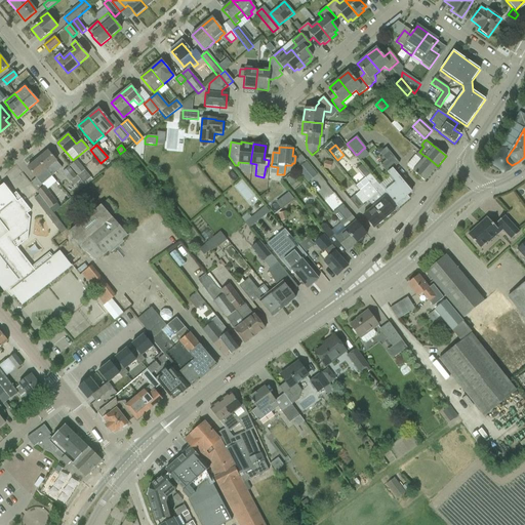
[(379,153),(386,160),(392,168),(399,163),(386,148),(379,153)]
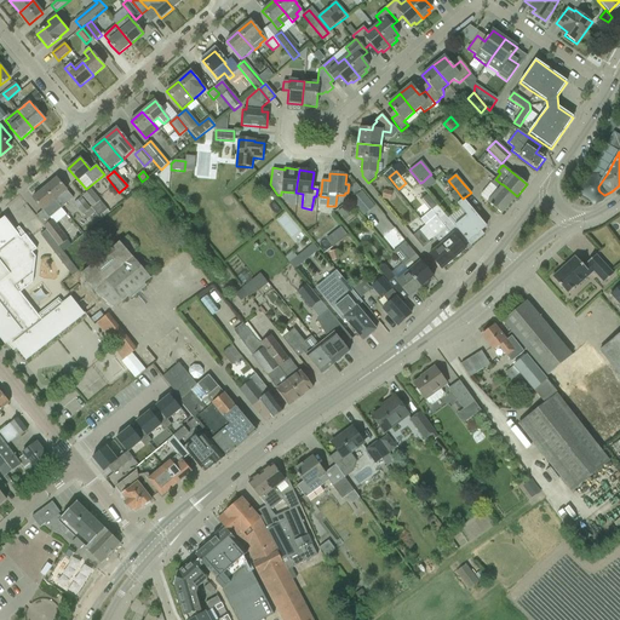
[(420,183),(419,184),(424,190),(435,182),(429,176),(423,182),(420,183)]
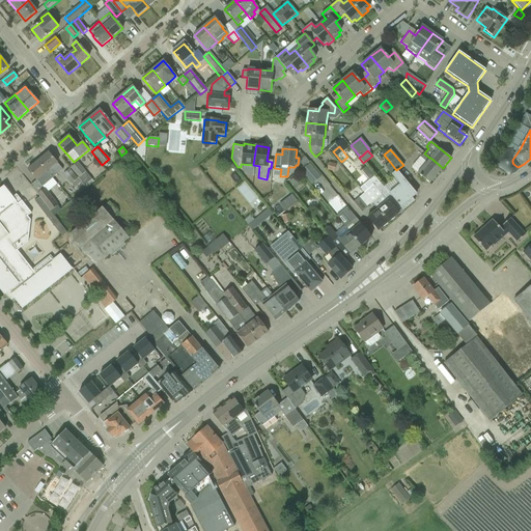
[(38,161),(52,178),(61,170),(56,164),(57,163),(55,161),(48,152),(38,161)]
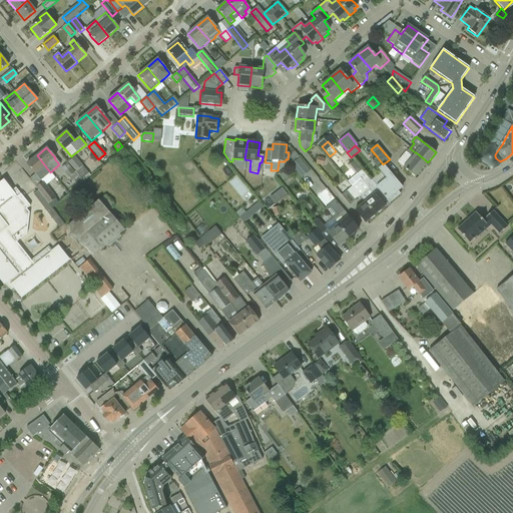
[(416,152),(415,152),(410,148),(406,152),(405,152),(397,162),(403,167),(407,171),(411,174),(415,177),(428,162),(416,152)]
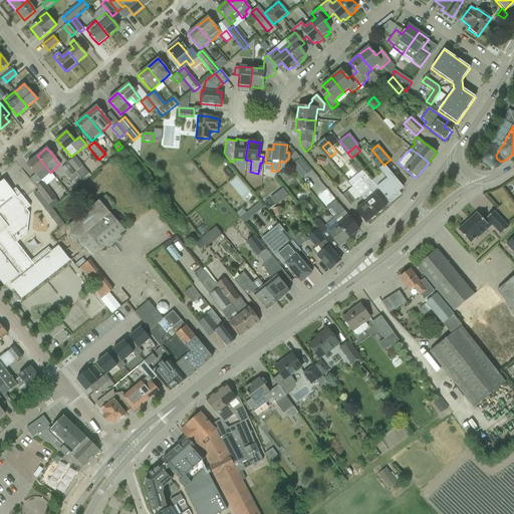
[(40,181),(45,177),(50,173),(37,156),(26,165),(35,175),(40,181)]
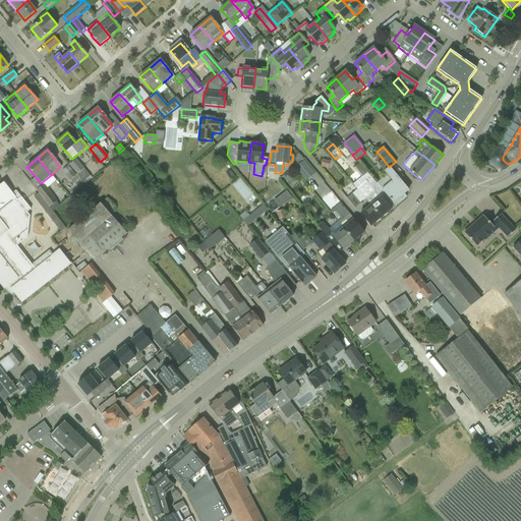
[(408,190),(407,188),(402,182),(389,167),(383,159),(378,164),(392,181),(382,190),(389,198),(395,207),(406,197),(404,194),(408,190)]
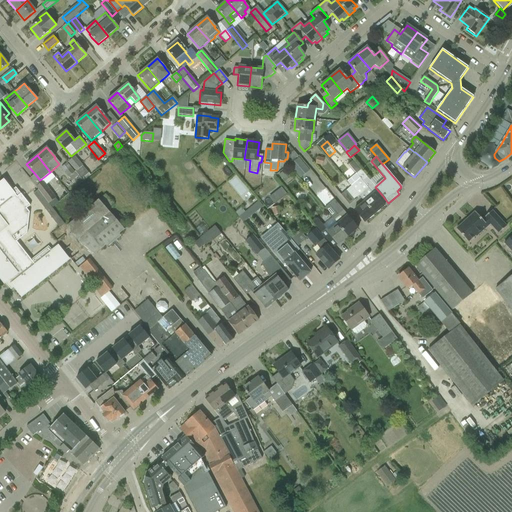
[(75,157),(68,162),(75,172),(78,176),(79,176),(80,178),(83,182),(90,176),(88,173),(75,157)]
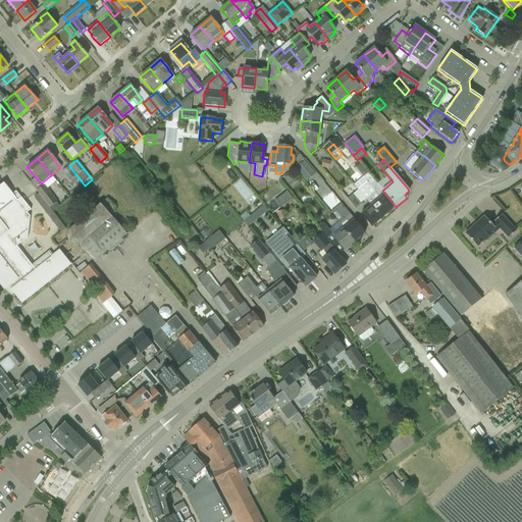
[(322,168),(328,169),(330,162),(323,160),(322,168)]
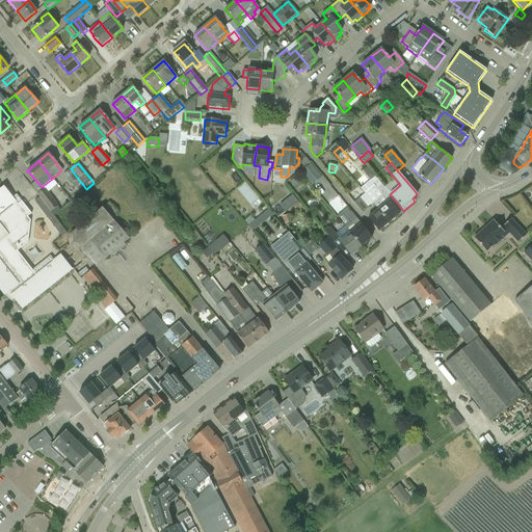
[(300,173),(312,186),(321,178),(311,164),(300,173)]
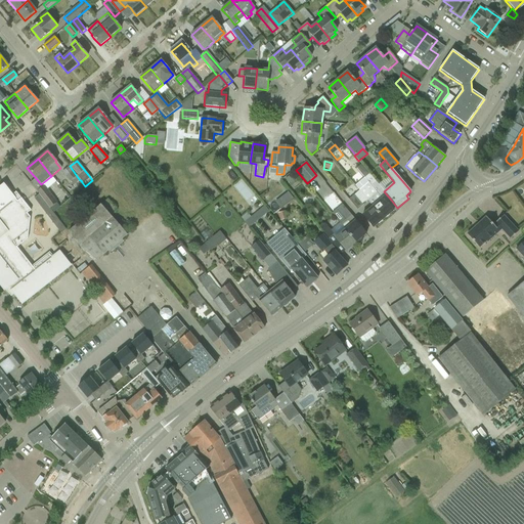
[(69,167),(61,172),(73,186),(80,180),(77,176),(76,176),(69,167)]
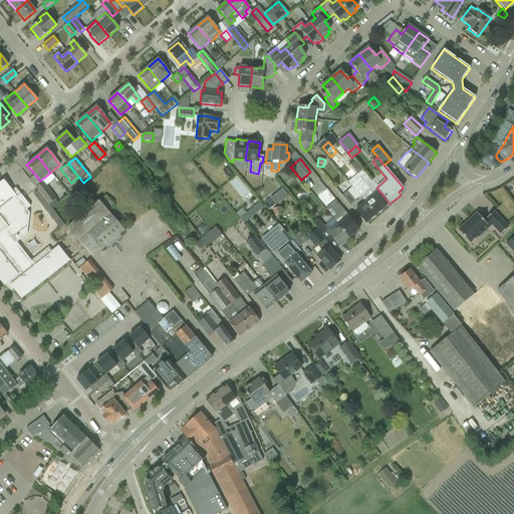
[(287,171),(280,176),(284,181),(291,175),(287,171)]
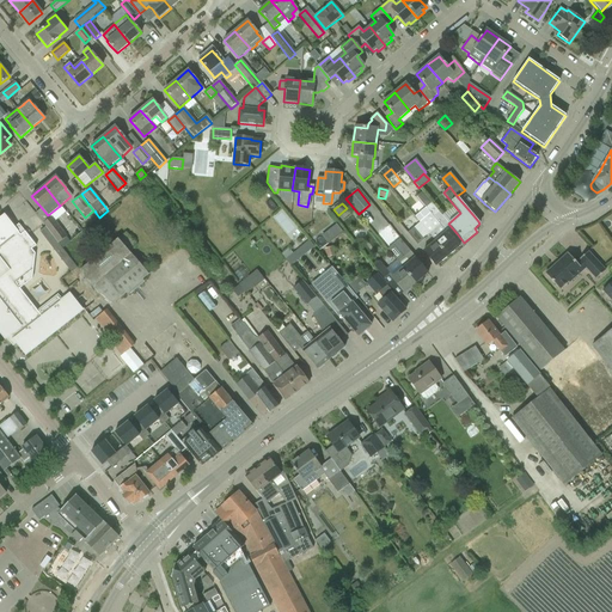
[(434,240),(447,257),(460,246),(446,231),(445,232),(442,228),(448,224),(439,212),(433,216),(439,225),(429,233),(435,240),(434,240)]
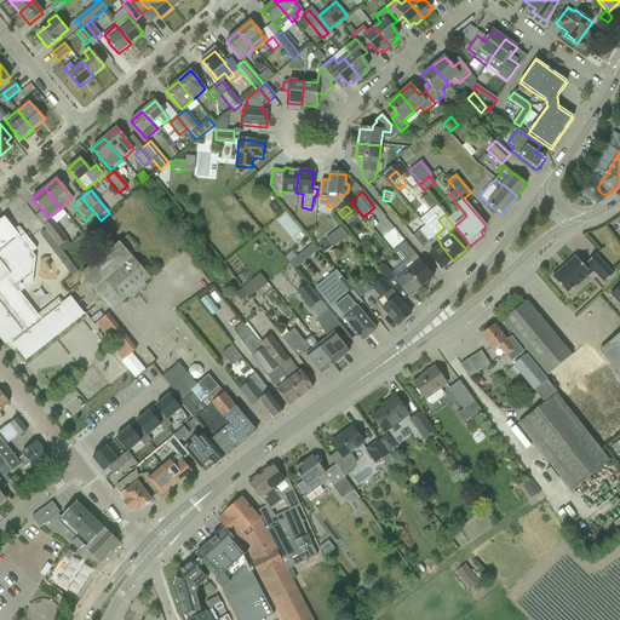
[(24,360),(82,314),(69,298),(62,304),(58,299),(38,316),(19,293),(32,283),(35,258),(32,253),(36,250),(26,235),(24,235),(22,231),(17,235),(6,219),(0,224),(0,334),(10,348),(13,344),(24,360)]
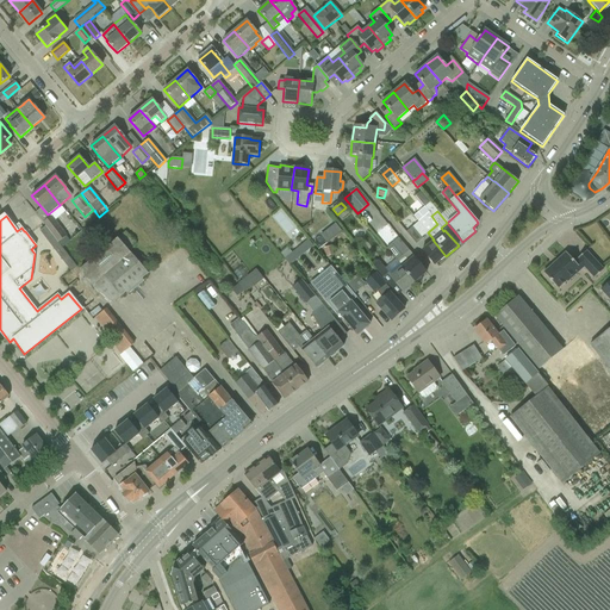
[(51,216),(43,223),(57,242),(66,236),(51,216)]
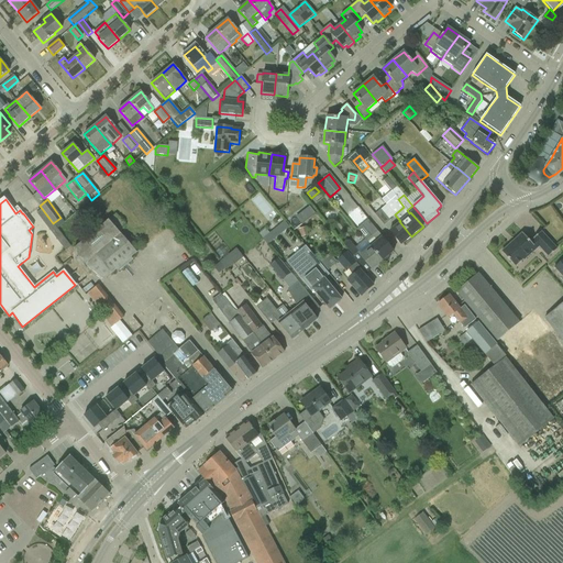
[(57,205),(68,219),(76,213),(65,199),(57,205)]
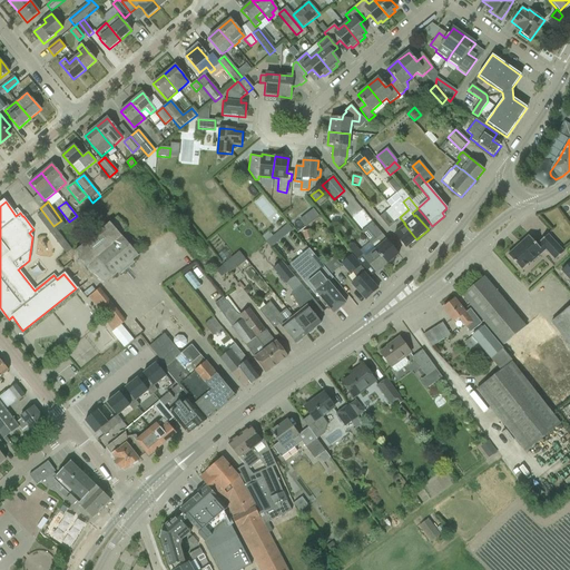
[(394,223),(385,212),(380,216),(387,226),(391,226),(394,223)]
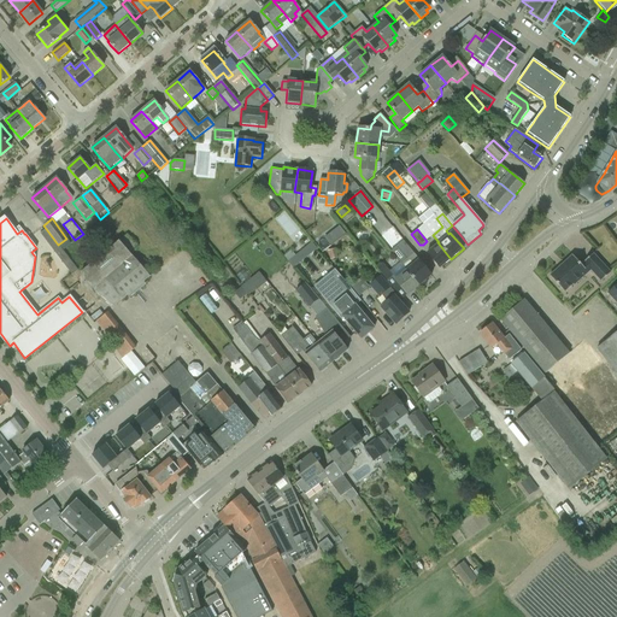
[(86,240),(77,245),(82,253),(90,248),(86,240)]
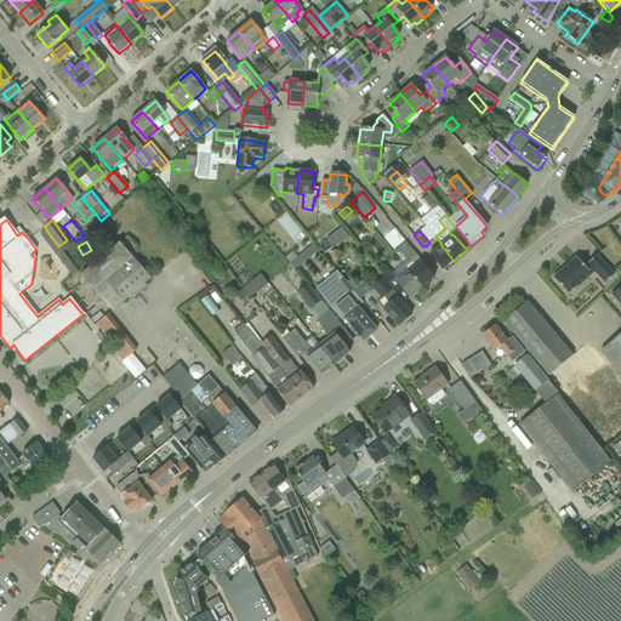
[(114,309),(151,279),(120,243),(80,275),(97,295),(104,302),(114,309)]
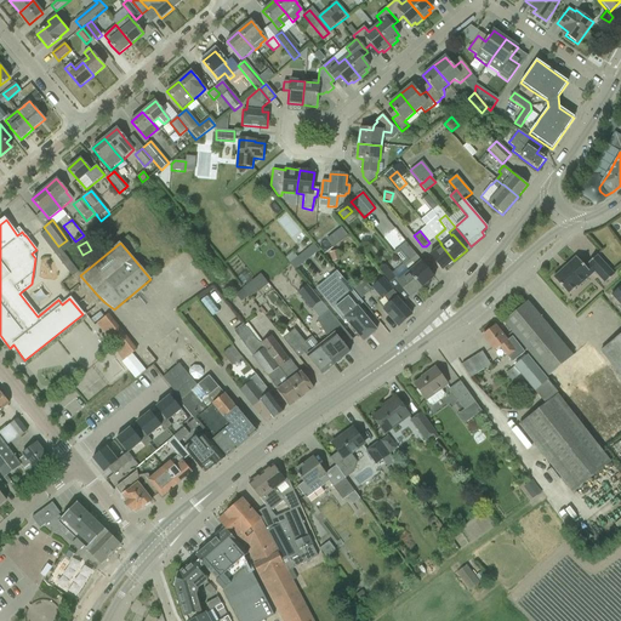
[(454,261),(440,244),(428,255),(443,271),(454,261)]
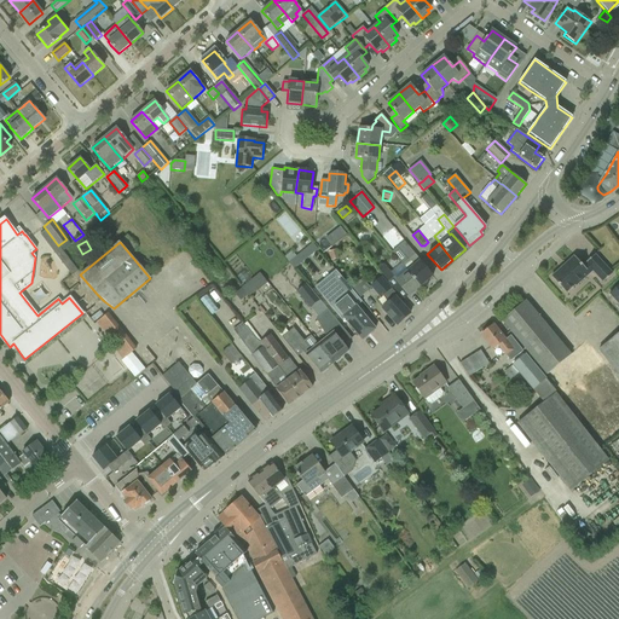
[(61,248),(53,253),(71,276),(73,276),(79,271),(61,248)]
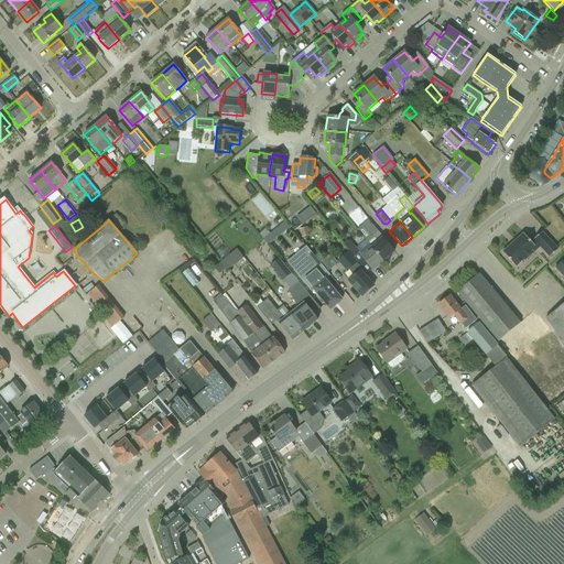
[(301,238),(308,236),(306,227),(299,229),(301,238)]
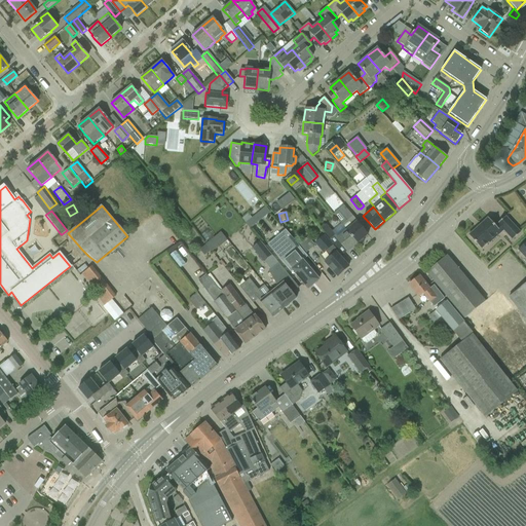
[(346,221),(341,224),(346,230),(358,243),(368,235),(361,227),(357,222),(351,216),(351,217),(346,221)]
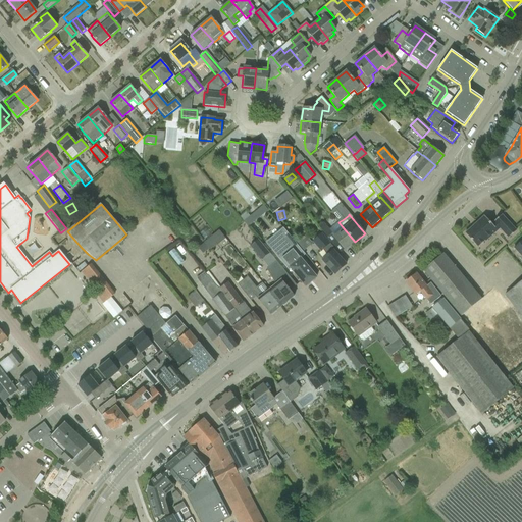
[(484,216),(465,235),(477,248),(492,233),(493,235),(500,228),(509,239),(516,231),(502,215),(493,222),(494,223),(492,225),(484,216)]
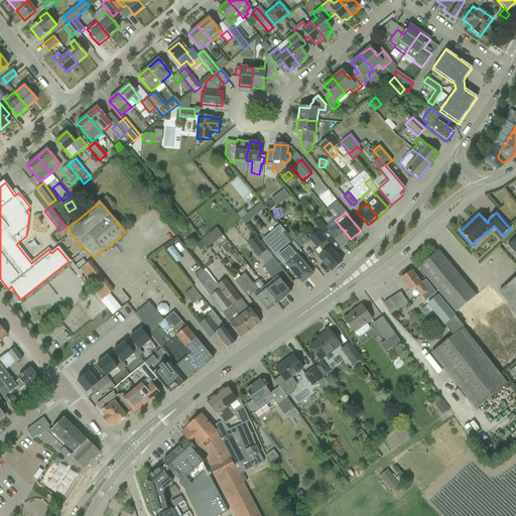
[(248,214),(241,220),(246,225),(252,220),(248,214)]
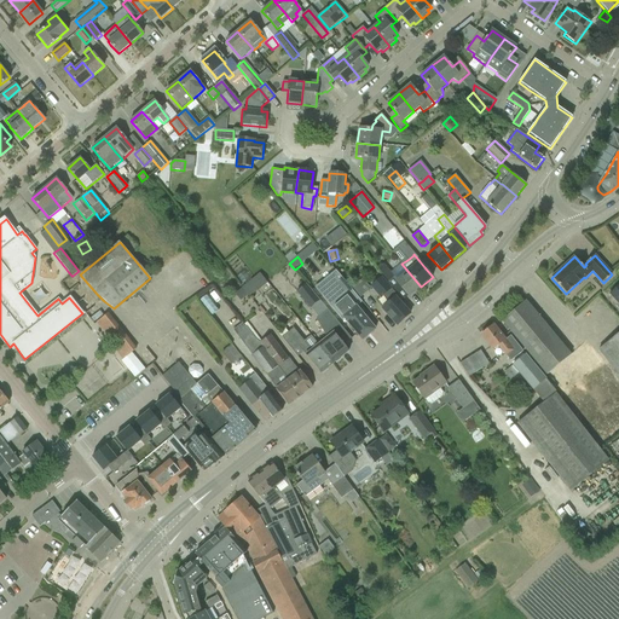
[(383,265),(377,270),(388,283),(393,278),(394,278),(393,277),(383,265)]
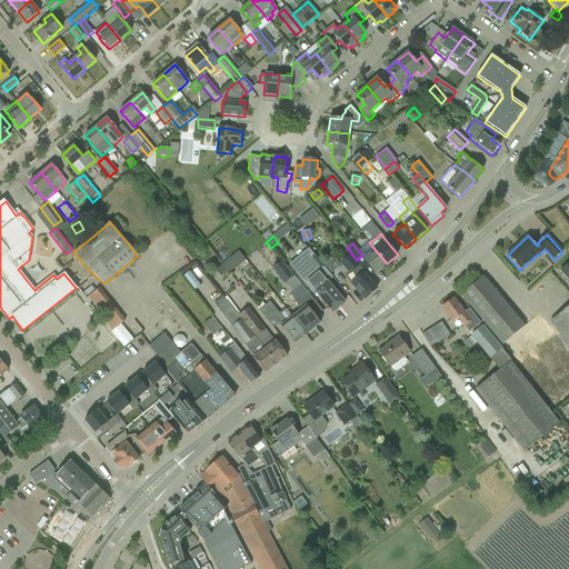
[(309,249),(289,265),(311,290),(312,289),(333,313),(345,303),(325,279),(330,275),(322,266),(315,257),(309,249)]
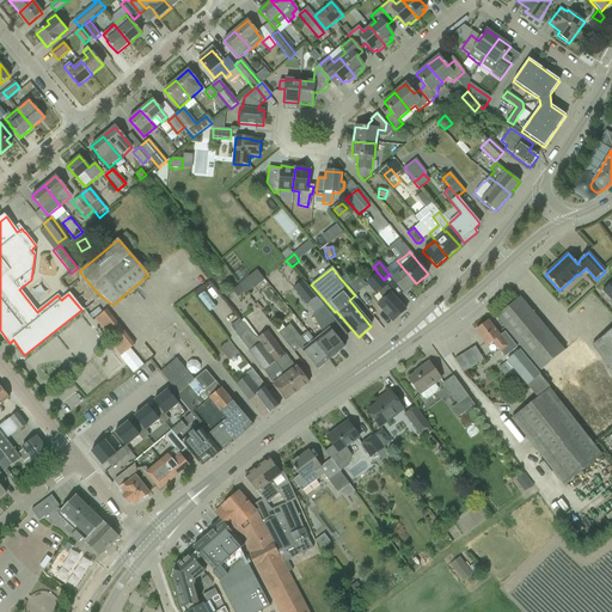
[(404,293),(416,283),(403,268),(391,279),(404,293)]
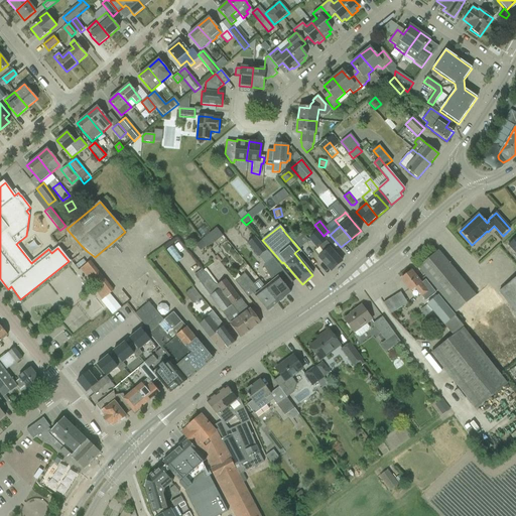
[(223,236),(222,235),(217,228),(202,240),(208,248),(223,236)]
